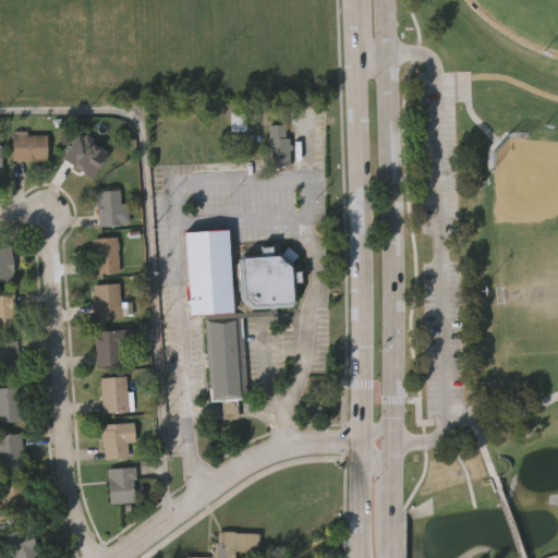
[(290,164),(269,164),(269,122),(286,122),(286,136),(290,136),(290,164)]
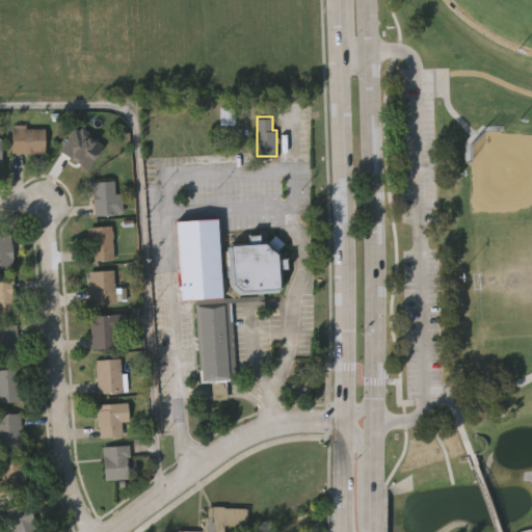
[(44,153),(10,153),(10,127),(44,127),(44,153)]
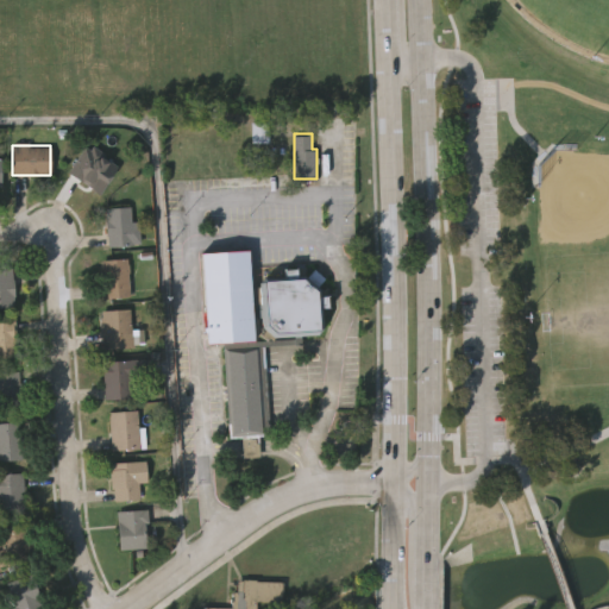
[(63,175),(77,149),(111,168),(96,193),(63,175)]
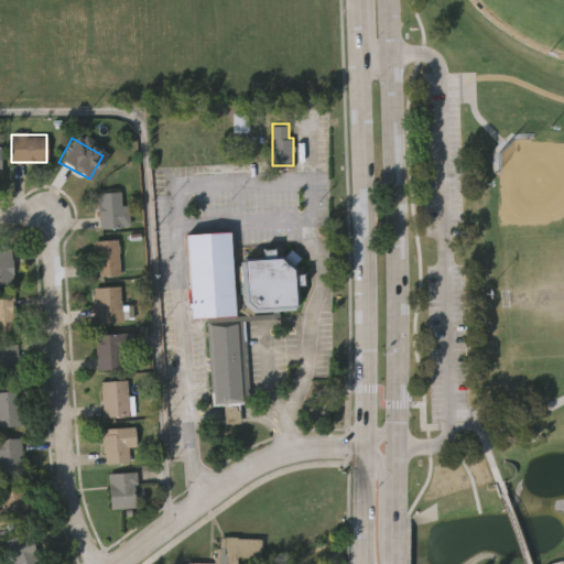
[(121,192),(121,227),(98,227),(98,192),(121,192)]
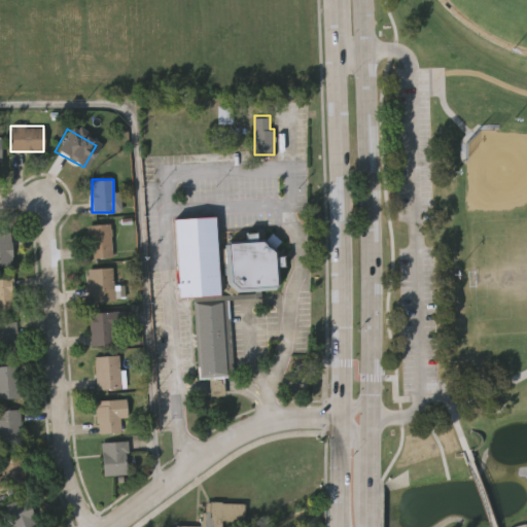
[(227,294),(233,376),(222,376),(223,389),(223,394),(208,395),(208,387),(207,377),(198,378),(194,295),(180,296),(175,218),(216,216),(218,247),(225,246),(225,242),(247,240),(246,232),(257,231),(258,240),(267,239),(271,233),(280,239),(275,247),(278,249),(278,253),(284,253),(285,265),(280,266),(280,281),(276,288),(238,290),(237,289),(233,294),(226,288),(229,285),(225,283),(227,281),(227,274),(223,274),(222,261),(219,262),(220,293),(217,293),(217,295),(227,294)]
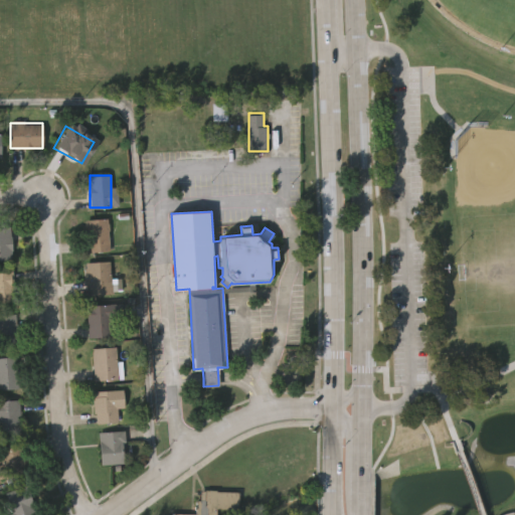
[(86,250),(86,218),(109,218),(109,250),(86,250)]
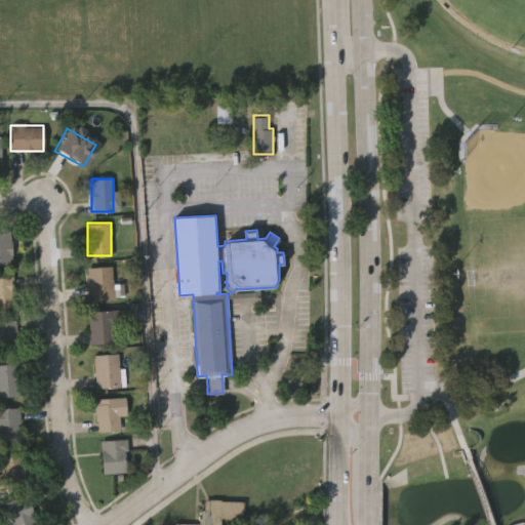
[(0,232),(10,232),(10,265),(0,265),(0,232)]
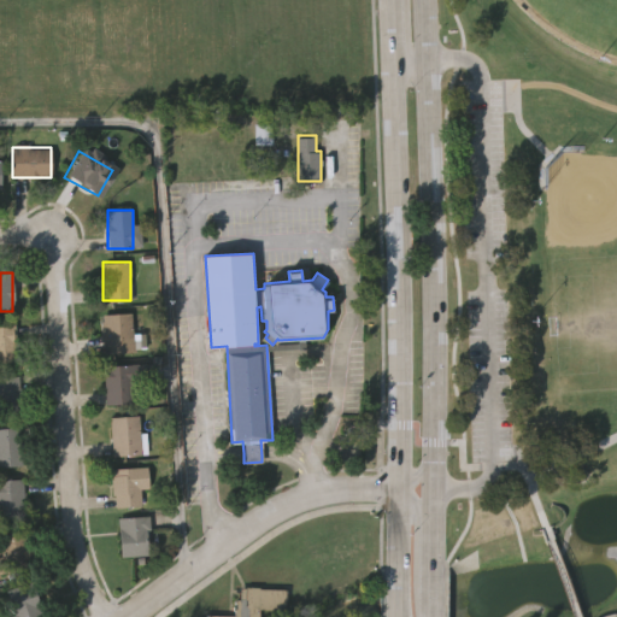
[(105,313),(134,312),(134,352),(105,352),(105,313)]
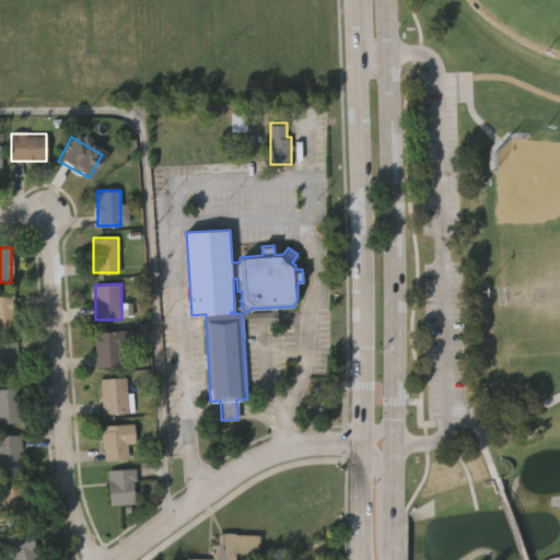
[(0,295),(13,295),(13,330),(0,330),(0,295)]
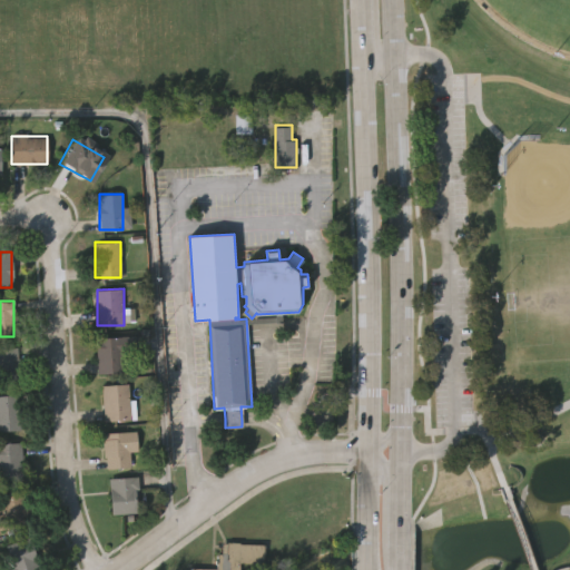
[(97,372),(96,337),(129,336),(130,372),(97,372)]
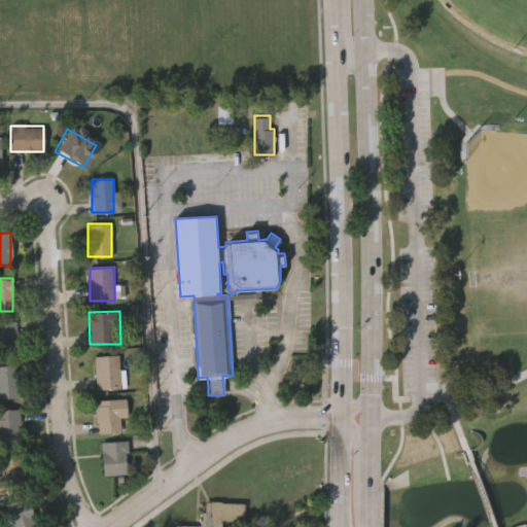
[(0,354),(0,321),(16,321),(16,354),(0,354)]
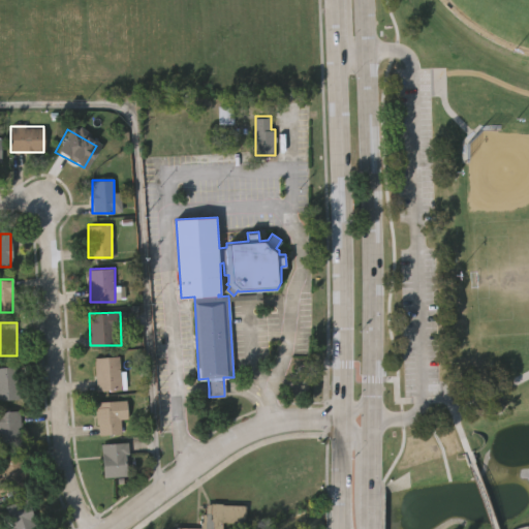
[(94,356),(120,356),(120,390),(94,390),(94,356)]
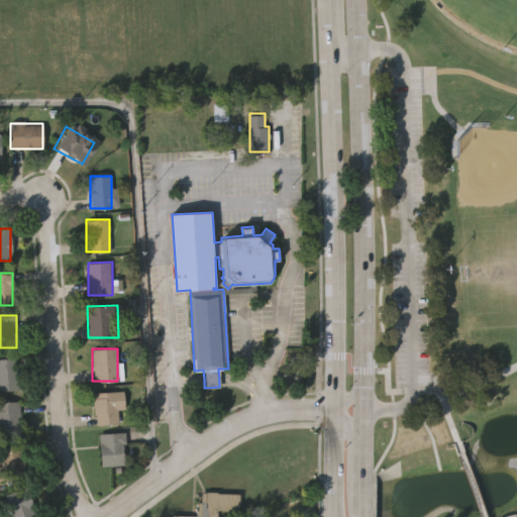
[(0,357),(16,357),(16,390),(0,390),(0,357)]
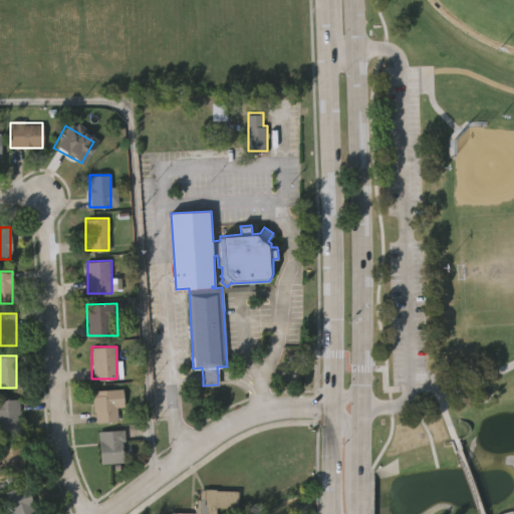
[(117,407),(117,421),(93,422),(92,390),(122,389),(123,407),(117,407)]
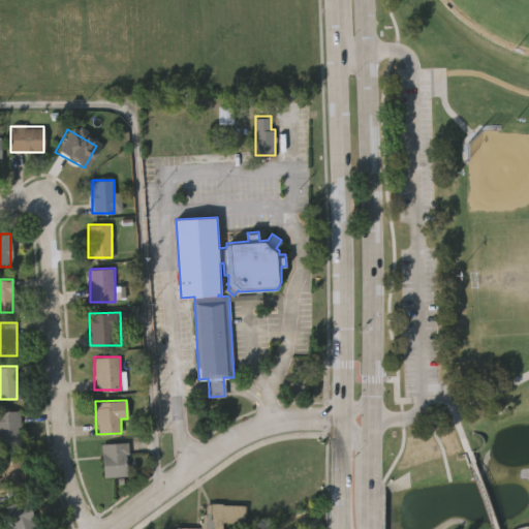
[(0,442),(0,410),(20,410),(20,442),(0,442)]
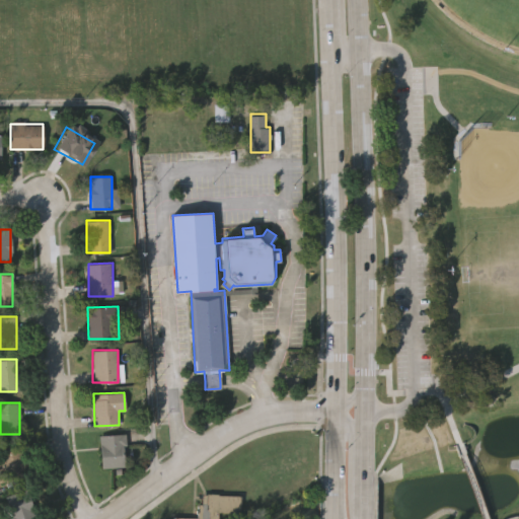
[(99,466),(99,434),(125,434),(125,466),(99,466)]
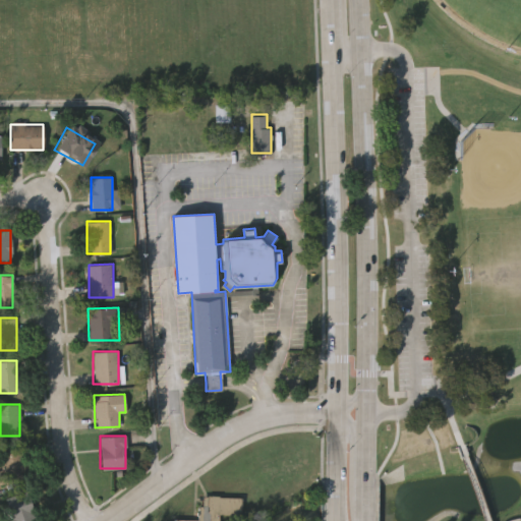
[(0,448),(23,448),(24,479),(0,480),(0,448)]
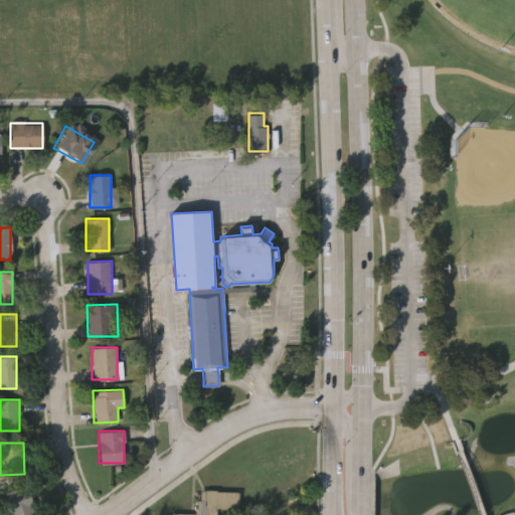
[(9,514),(2,494),(22,487),(31,514),(9,514)]
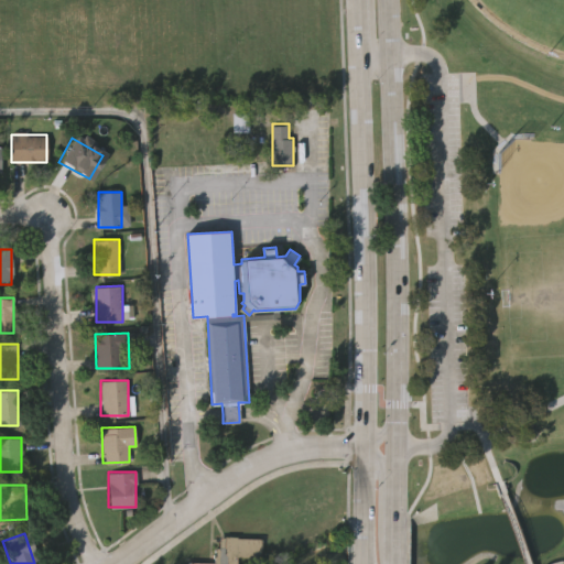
[(259,559),(238,556),(237,563),(187,563),(188,560),(212,562),(213,548),(217,548),(218,537),(224,537),(224,535),(260,538),(259,559)]
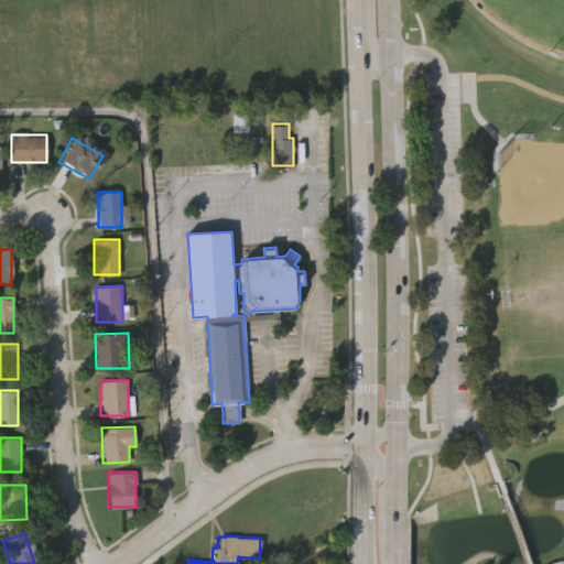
All buildings are outlined.
